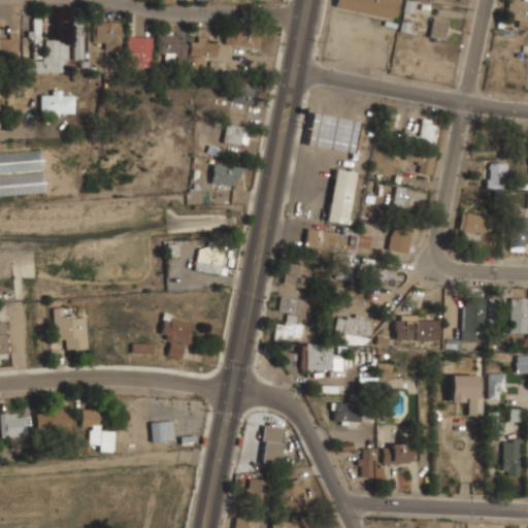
[(393,19),(396,0),(334,0),(333,6),(393,19)]
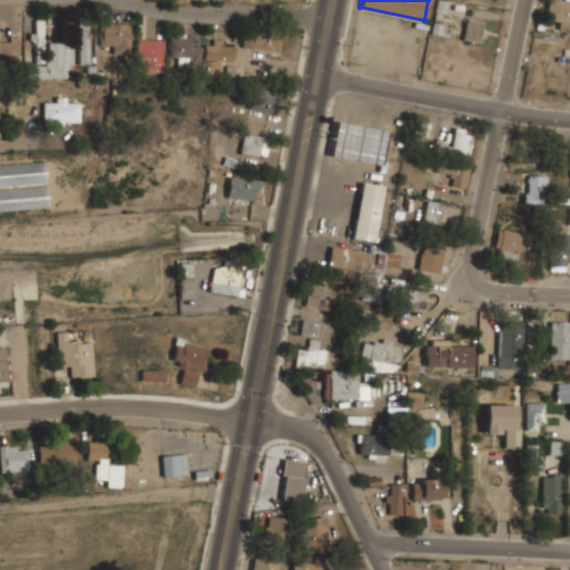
[(483,21),(467,18),(462,41),(479,45),(483,21)]
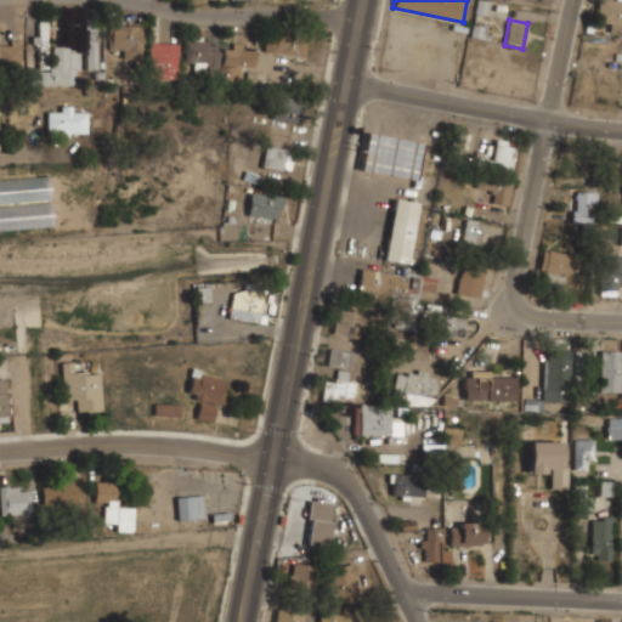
[(37,69),(46,69),(47,22),(38,21),(38,37),(37,37),(37,69)]
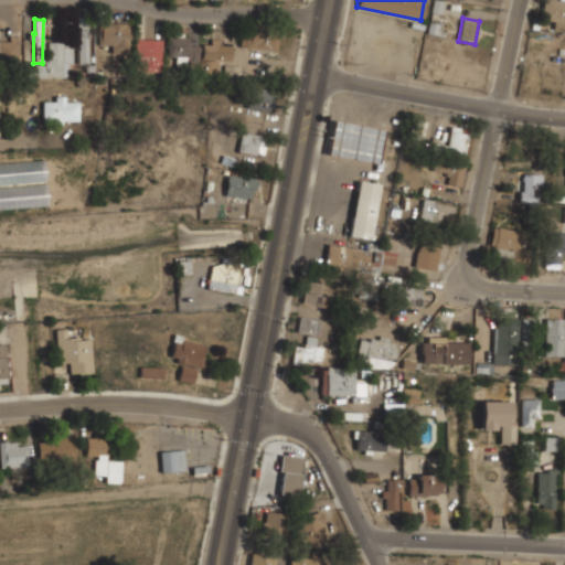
[(110,53),(130,53),(131,23),(98,22),(97,44),(110,45),(110,53)]
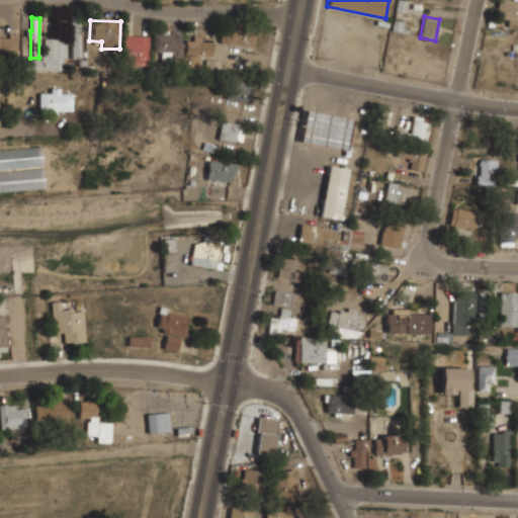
[(72,60),(84,59),(82,21),(70,22),(72,60)]
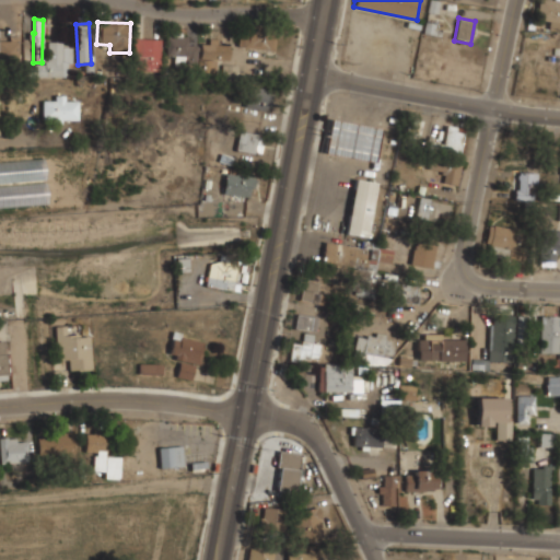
[(275,49),(276,26),(241,25),(241,48),(275,49)]
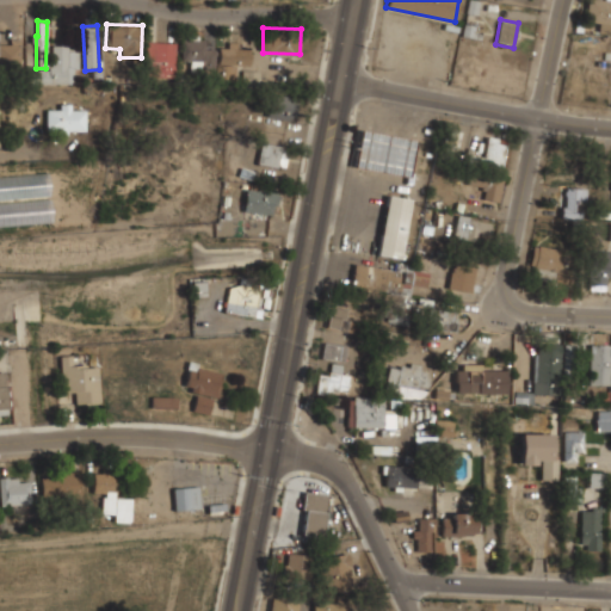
[(190,61),(190,72),(214,73),(215,50),(204,49),(204,41),(181,39),(180,61),(190,61)]
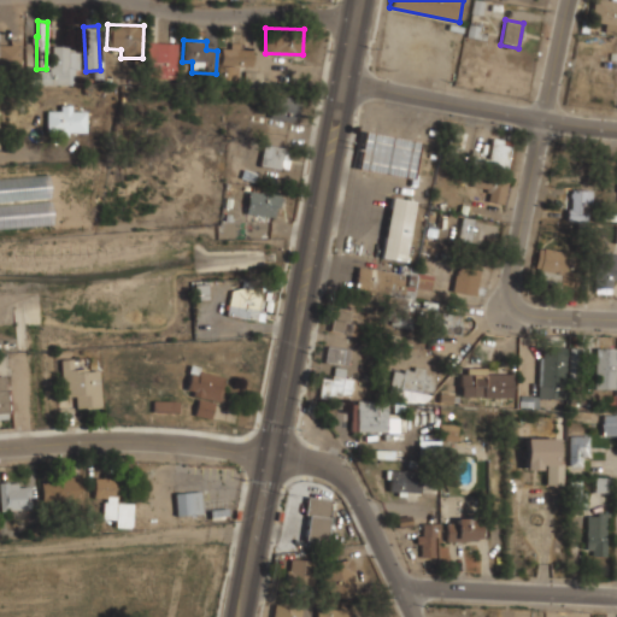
[(146,76),(175,77),(176,43),(147,42),(146,76)]
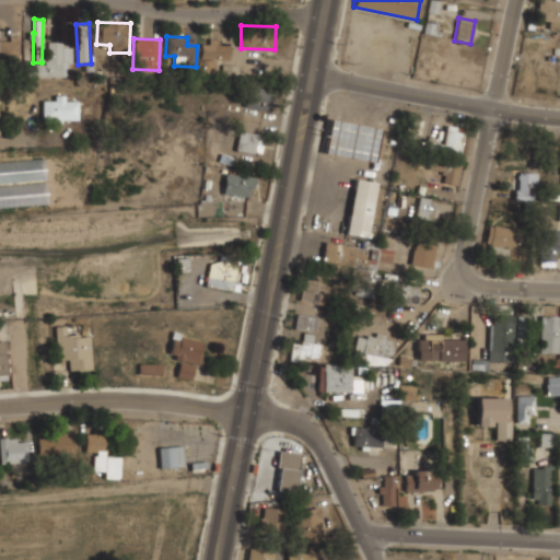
[(198,72),(216,73),(217,60),(229,60),(229,45),(217,45),(217,38),(208,38),(208,44),(199,44),(198,72)]
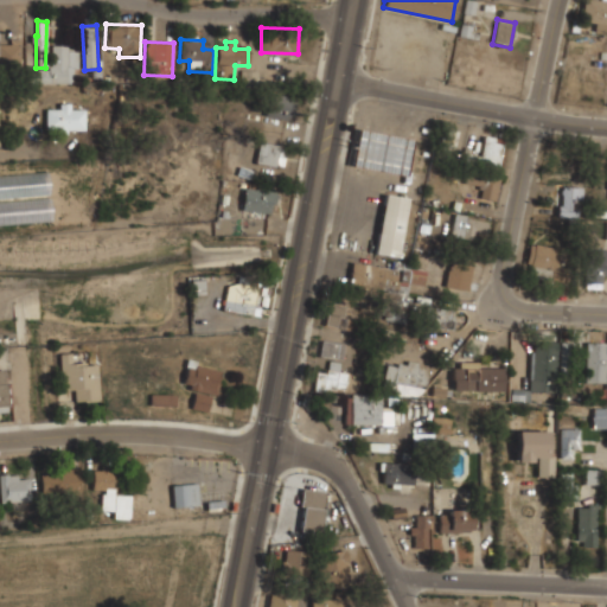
[(0,65),(19,66),(20,45),(0,44),(0,65)]
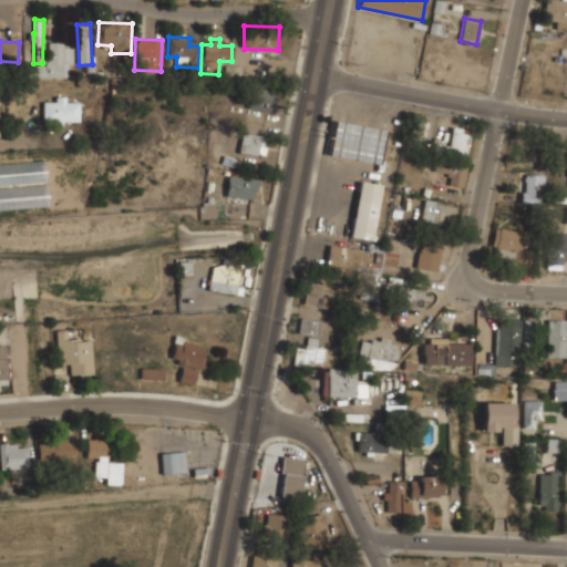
[(30,64),(30,78),(66,79),(66,63),(72,63),(72,45),(48,45),(47,64),(30,64)]
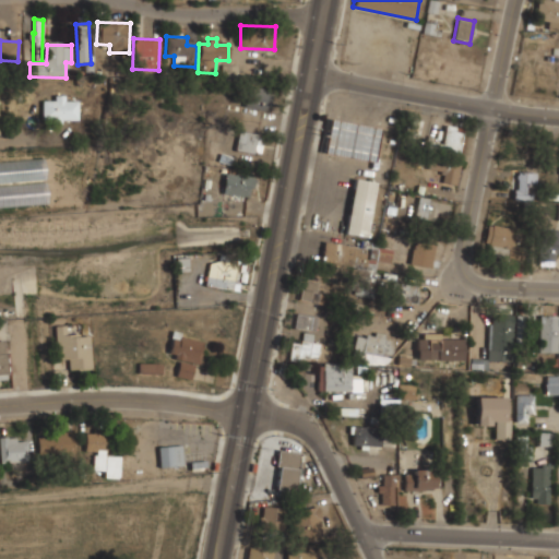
[(236,66),(221,64),(221,80),(235,80),(236,66)]
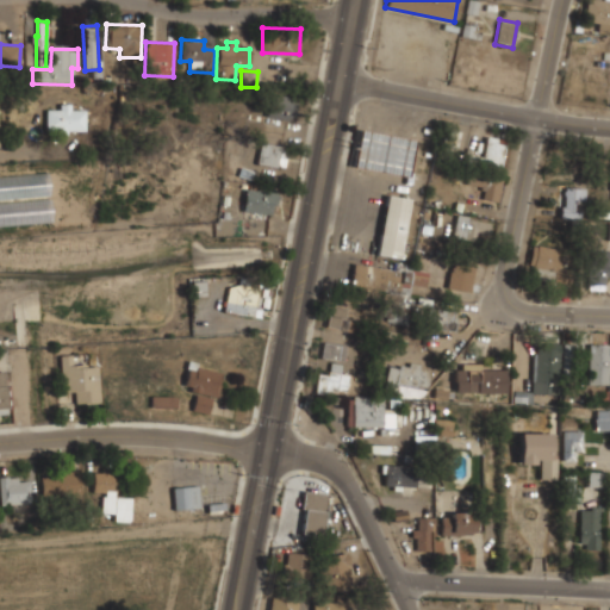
[(268,118),(293,120),(296,98),(269,95),(268,118)]
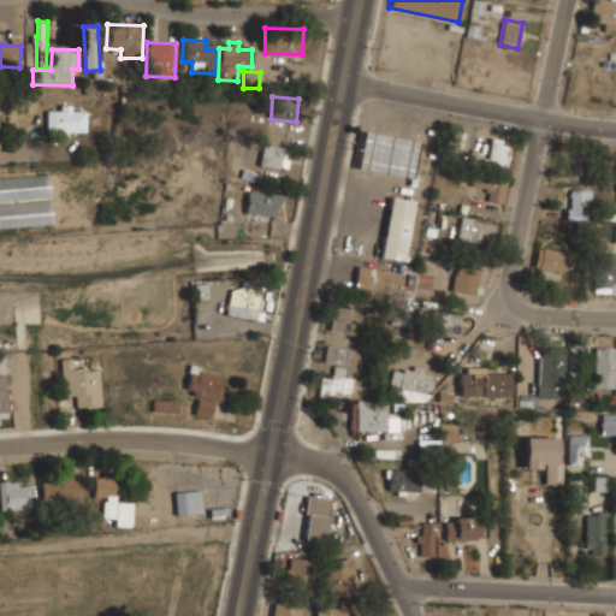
[(46,111),(46,132),(86,132),(86,112),(71,111),(71,106),(59,106),(59,111),(46,111)]
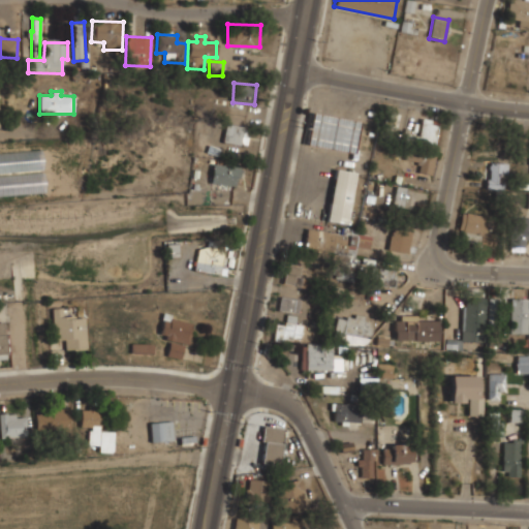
[(306,146),(353,153),(359,120),(311,113),(306,146)]
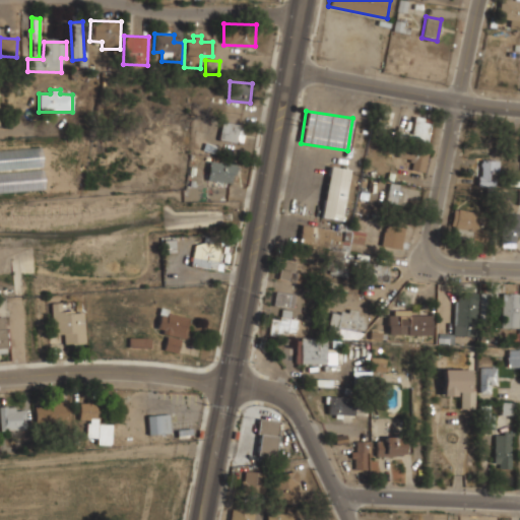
[(426,143),(431,120),(415,116),(410,140),(426,143)]
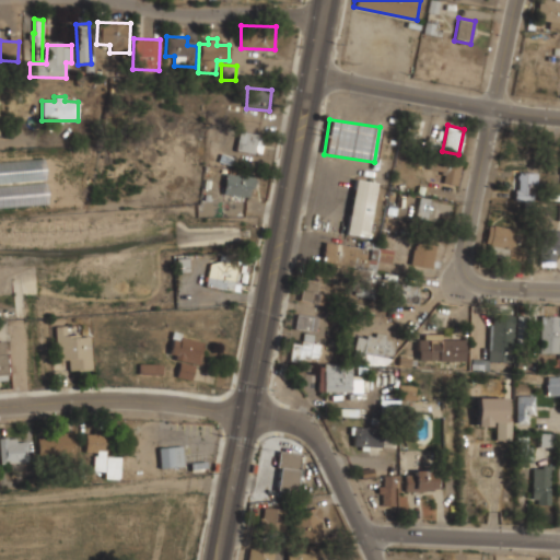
[(260,153),(263,135),(237,131),(235,150),(260,153)]
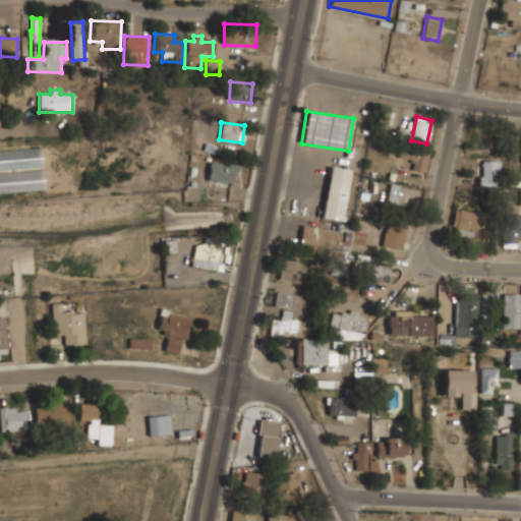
[(408,169),(425,173),(429,154),(400,147),(398,157),(410,160),(408,169)]
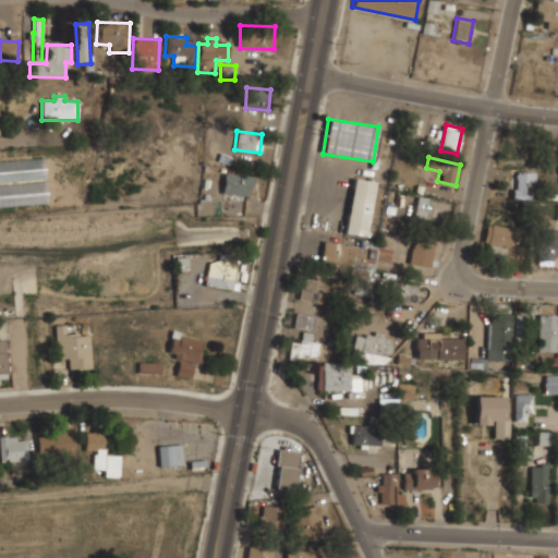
[(534,198),(534,171),(512,171),(512,198),(534,198)]
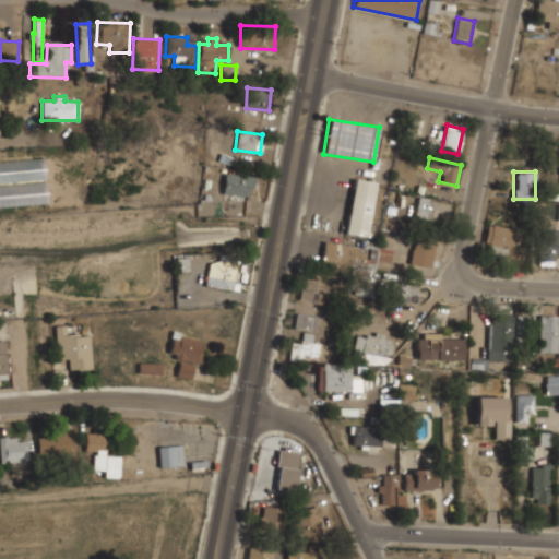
[(223,194),(250,195),(251,175),(223,175),(223,194)]
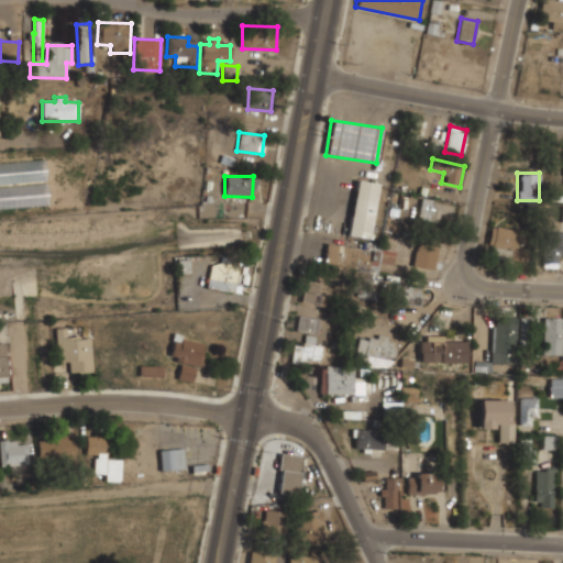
[(368,238),(377,183),(356,179),(348,234),(368,238)]
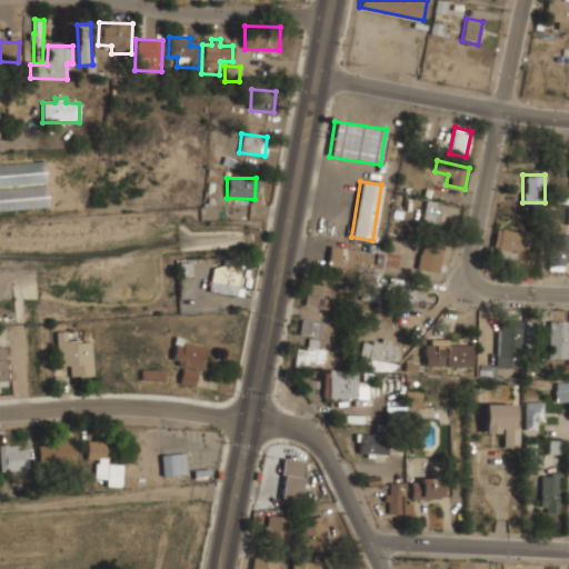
[(422,219),(453,228),(459,207),(428,199),(422,219)]
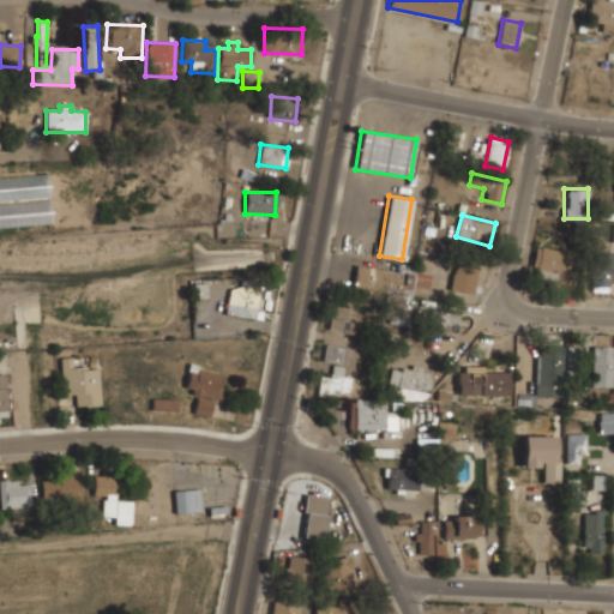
[(576,256),(537,246),(529,276),(569,286),(576,256)]
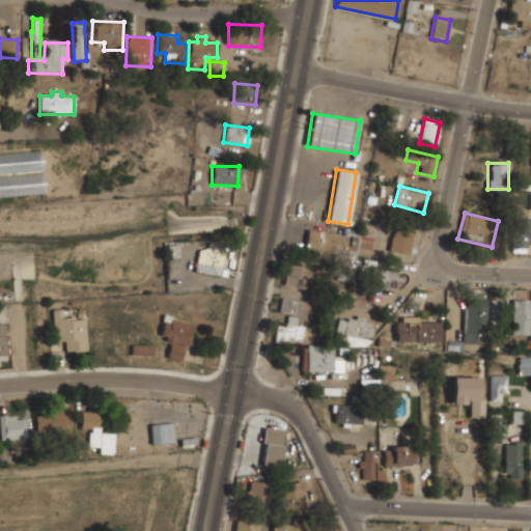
[(511,247),(530,247),(530,218),(511,218),(511,247)]
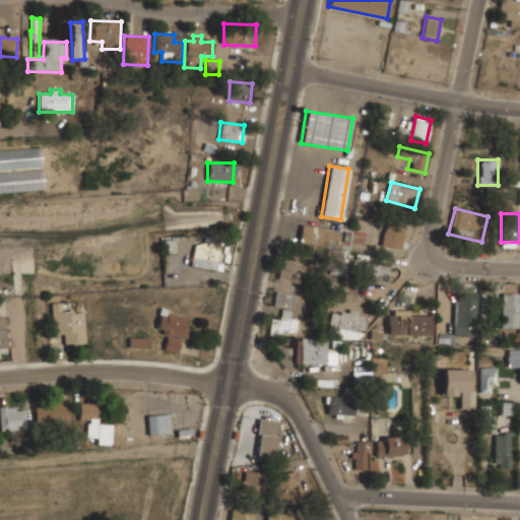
[(411,224),(387,219),(381,246),(401,250),(403,240),(407,241),(411,224)]
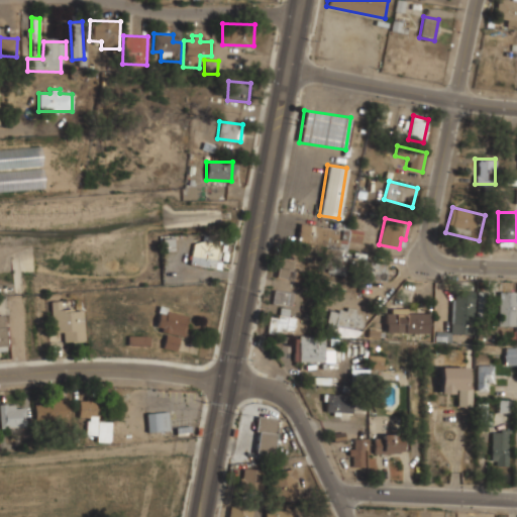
[(348,249),(351,230),(300,222),(297,241),(348,249)]
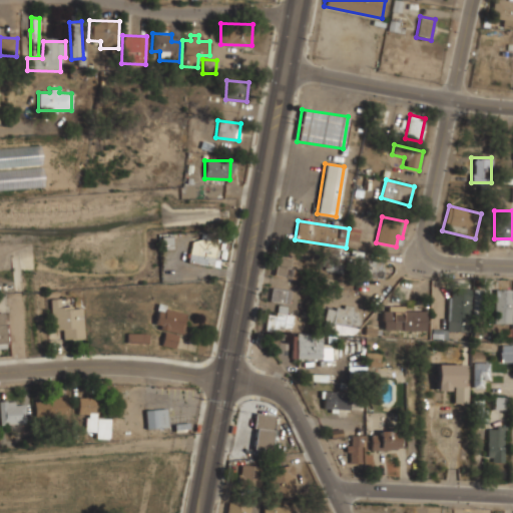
[(206,240),(189,239),(188,265),(215,266),(215,247),(205,246),(206,240)]
